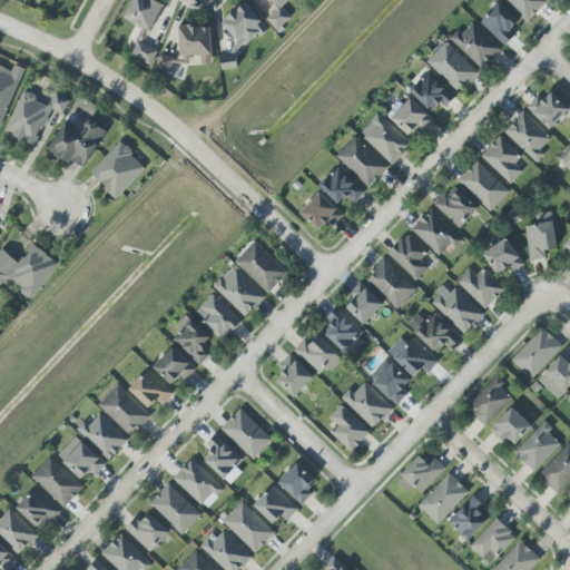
[(165,3),(156,0),(131,0),(124,19),(151,32),(165,3)]
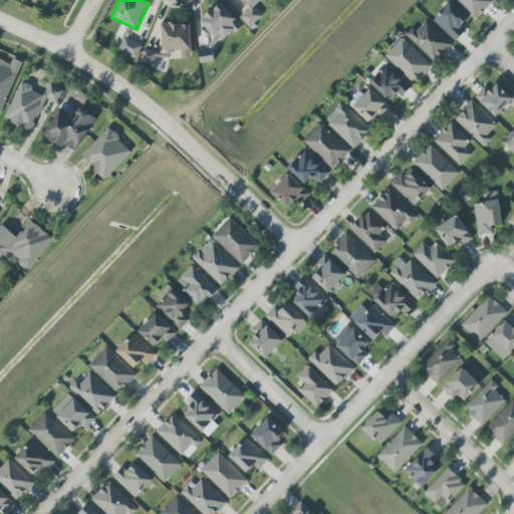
[(260,0),(238,0),(247,10),(240,17),(249,28),(263,16),(254,6),(260,0)]
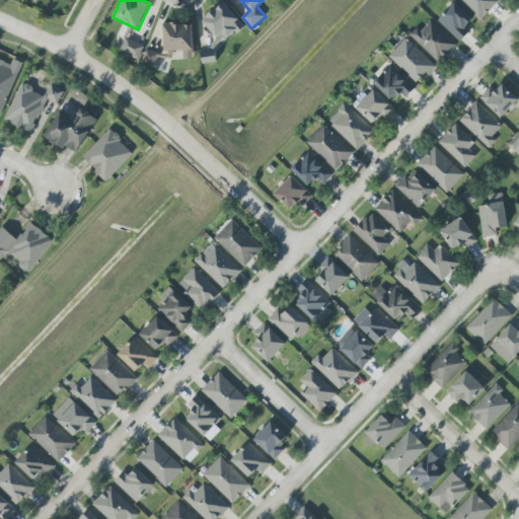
[(459,0),(480,19),(498,2),(495,0),(459,0)]
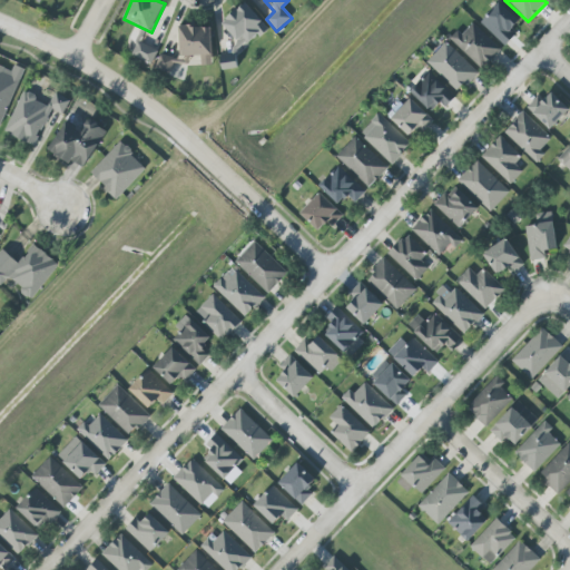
[(223,70),(237,68),(236,57),(258,35),(273,32),(244,2),(222,25),(239,42),(228,53),(220,56),(223,70)]
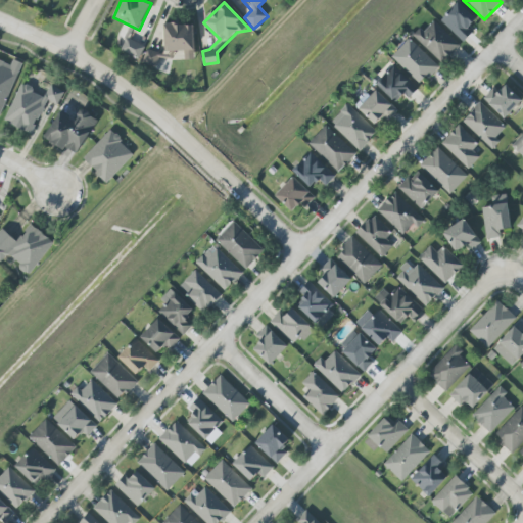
[(476,19),(458,3),(440,20),(463,42),(474,31),(470,26),(476,19)]
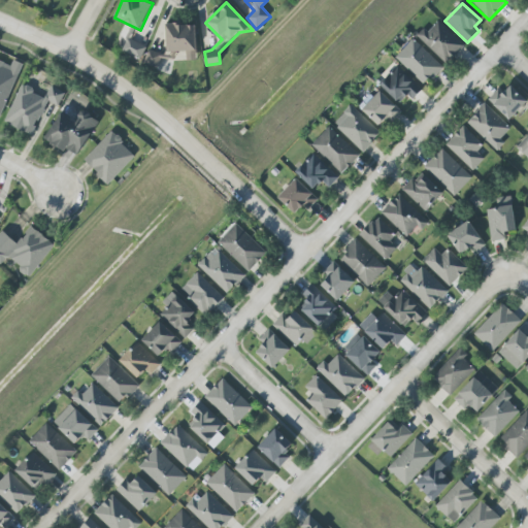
[(416,36),(447,65),(464,46),(437,22),(428,33),(424,28),(416,36)]
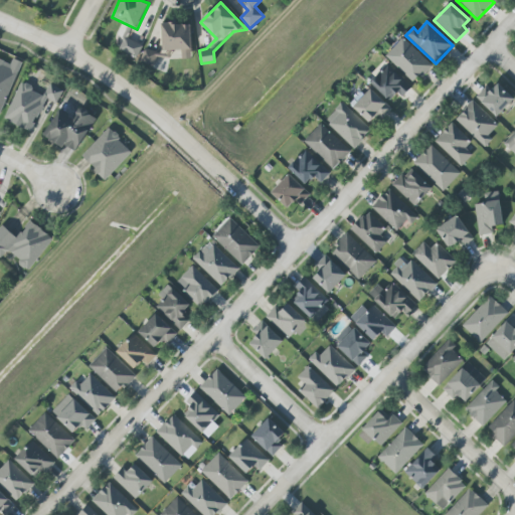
[(163,50),(182,50),(182,59),(191,58),(190,24),(162,24),(163,50)]
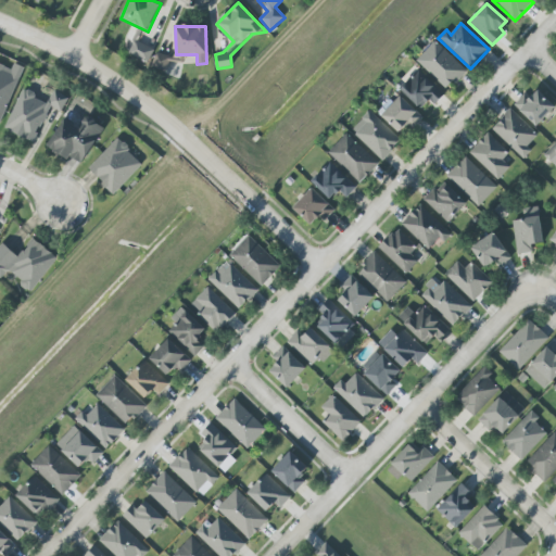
[(128,54),(148,63),(154,49),(135,40),(128,54)]
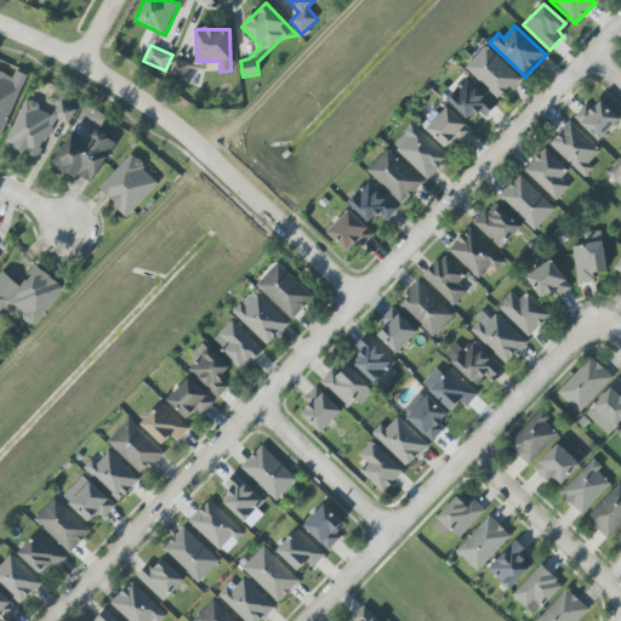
[(520,79),(485,46),(465,68),(500,101),(520,79)]
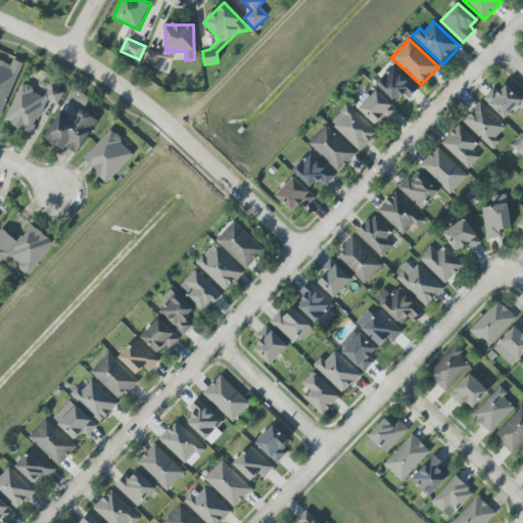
[(152,68),(159,57),(149,49),(142,61),(152,68)]
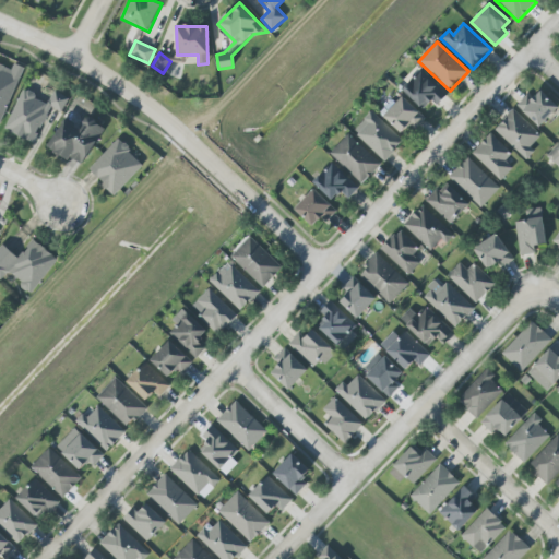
[(0,125),(1,125),(24,68),(14,63),(12,69),(0,64),(0,125)]
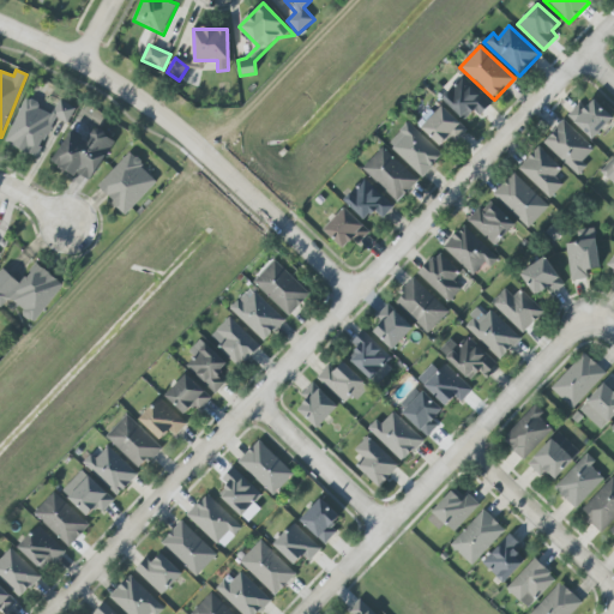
[(474,110),(479,115),(491,104),(464,77),(441,97),(463,121),(474,110)]
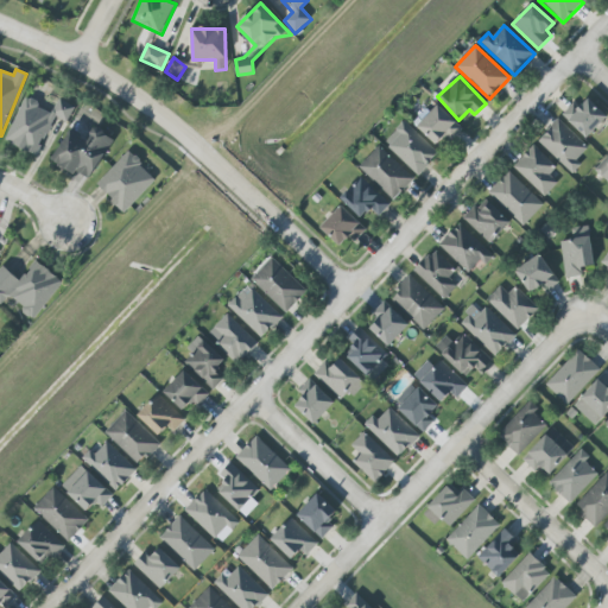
[(6,141),(38,156),(55,116),(68,122),(75,106),(58,99),(54,111),(24,99),(6,141)]
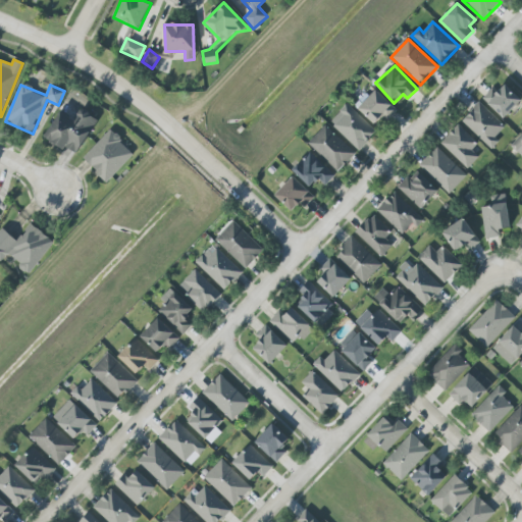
[(492,88),(482,99),(504,119),(521,100),(505,85),(498,93),(492,88)]
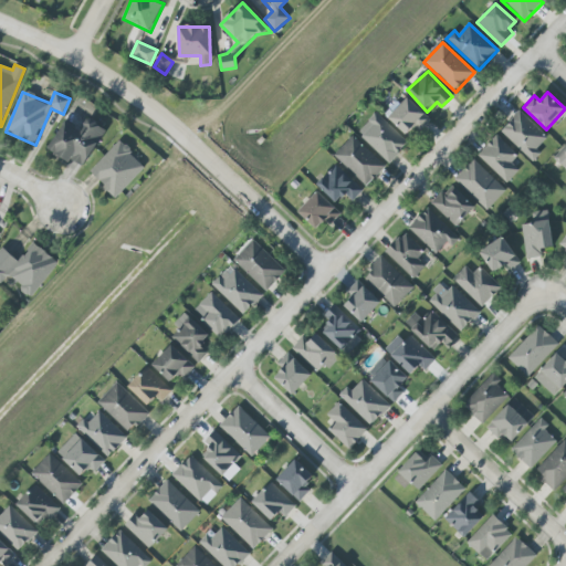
[(406,135),(415,126),(420,130),(430,119),(405,96),(386,116),(406,135)]
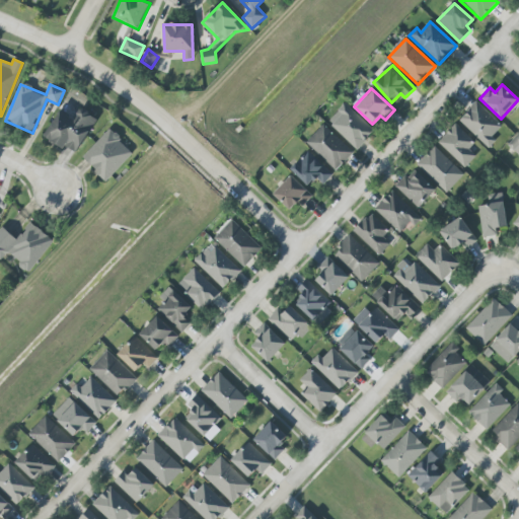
[(486,146),(504,128),(476,101),(458,121),(486,146)]
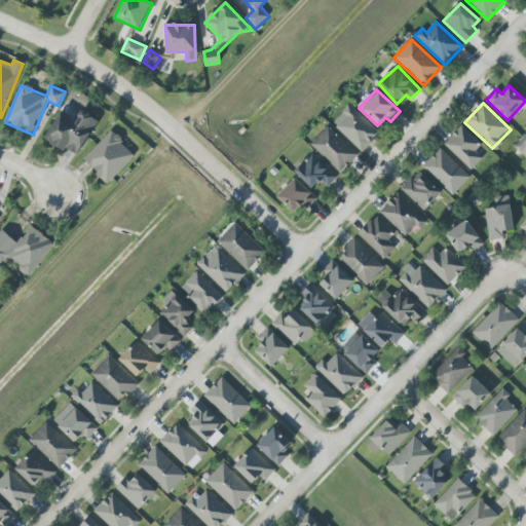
[(379,133),(349,105),(332,124),(362,151),(379,133)]
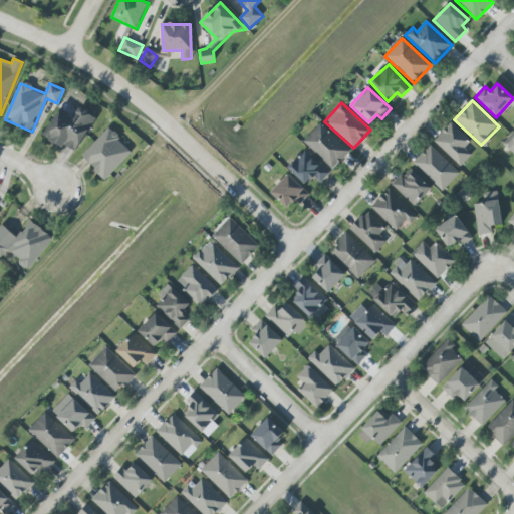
[(74,154),(96,117),(80,107),(76,114),(62,106),(44,136),(74,154)]
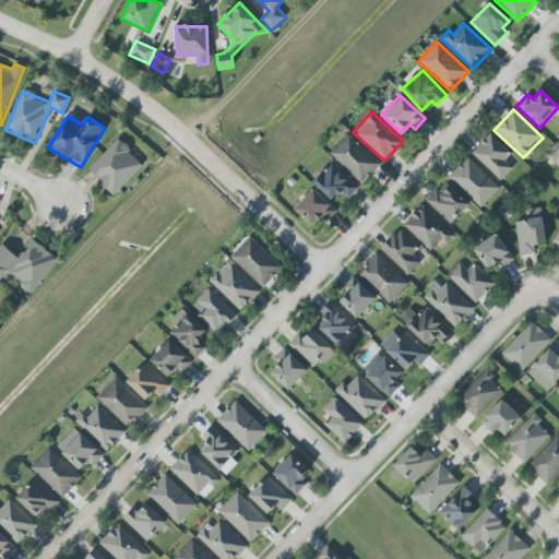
[(330,153),(361,185),(381,165),(348,134),(330,153)]
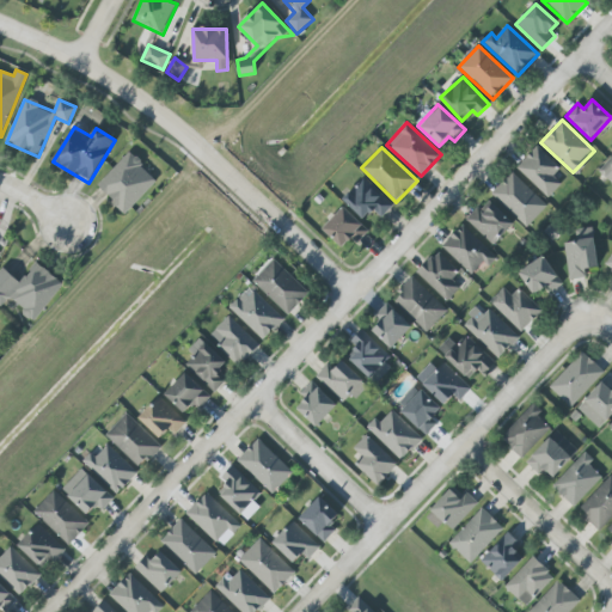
[(552,176),(560,169),(537,147),(516,167),(548,199),(561,184),(552,176)]
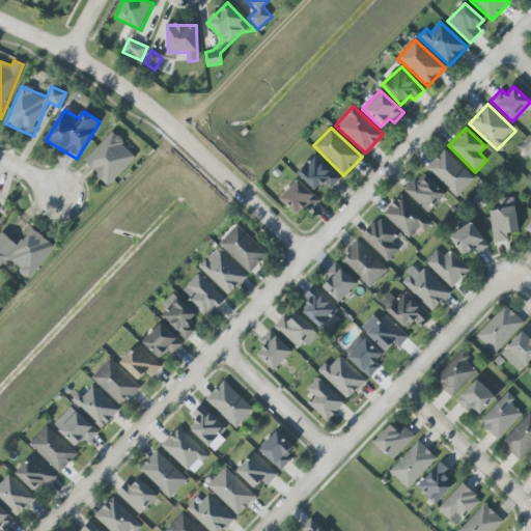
[(111,133),(84,162),(110,186),(137,157),(111,133)]
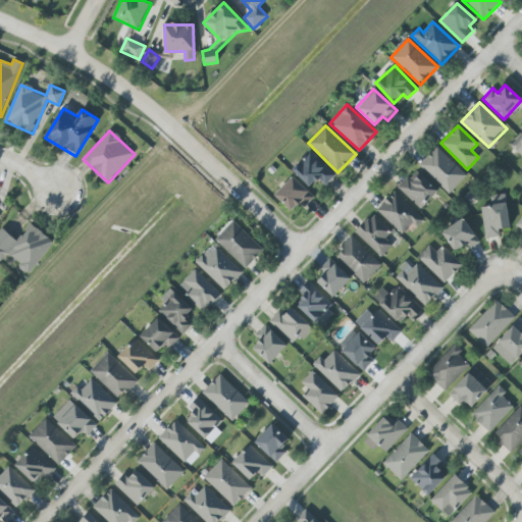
[(521,134),(511,147),(521,157),(521,134)]
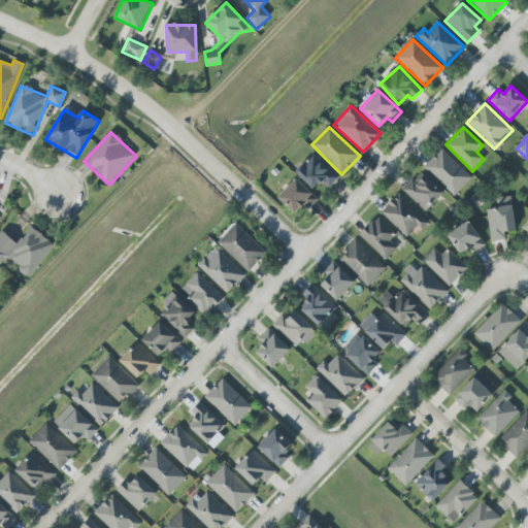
[(455,196),(472,178),(441,149),(424,166),(455,196)]
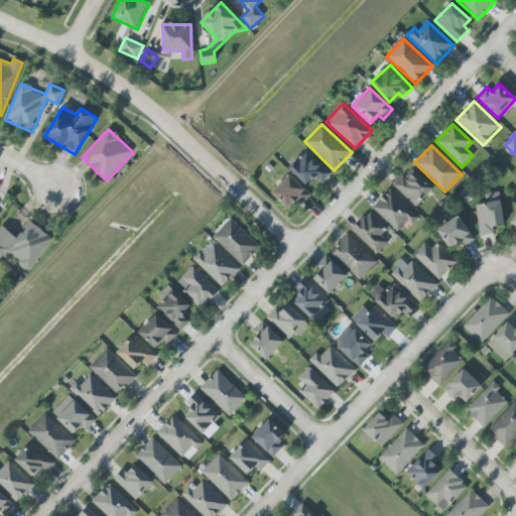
[(307,185),(314,177),(321,184),(331,174),(305,150),(288,168),(307,185)]
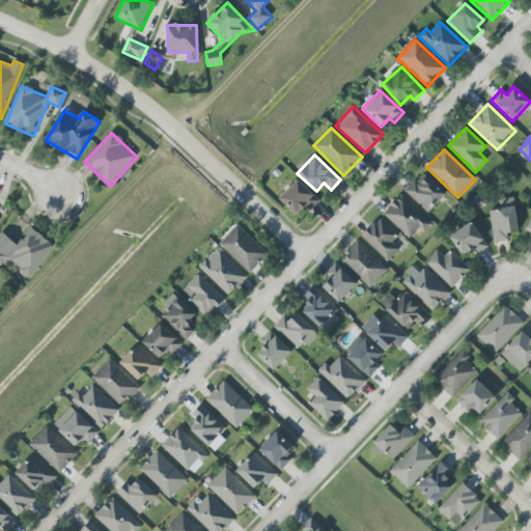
[(404,192),(428,214),(446,194),(423,172),(404,192)]
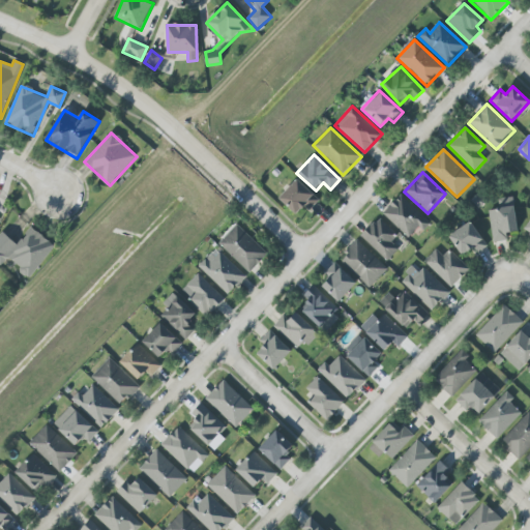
[(278,199),(296,215),(303,207),(308,211),(319,200),(297,179),(278,199)]
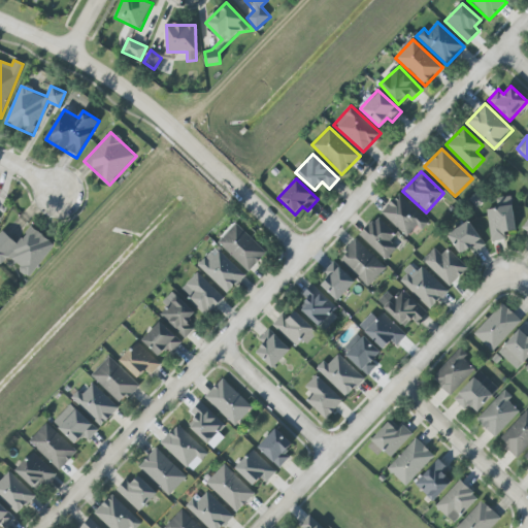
[(381,212),(408,239),(426,221),(398,194),(381,212)]
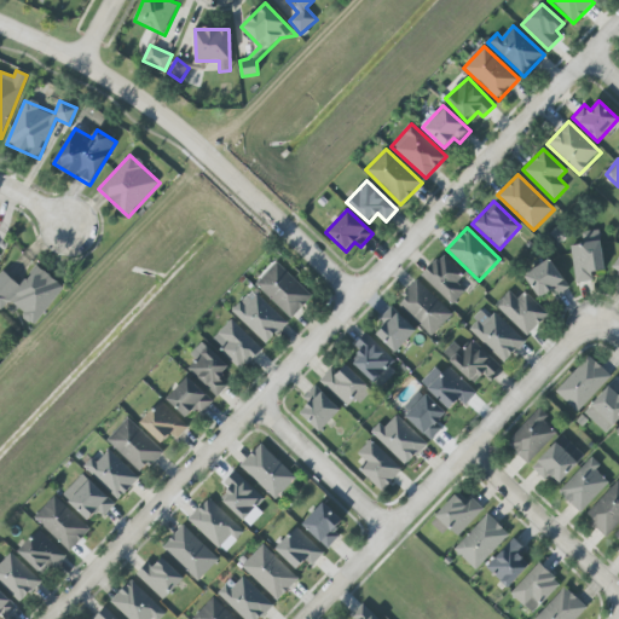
[(600,231),(582,232),(583,244),(571,246),(576,283),(593,281),(591,272),(605,271),(600,231)]
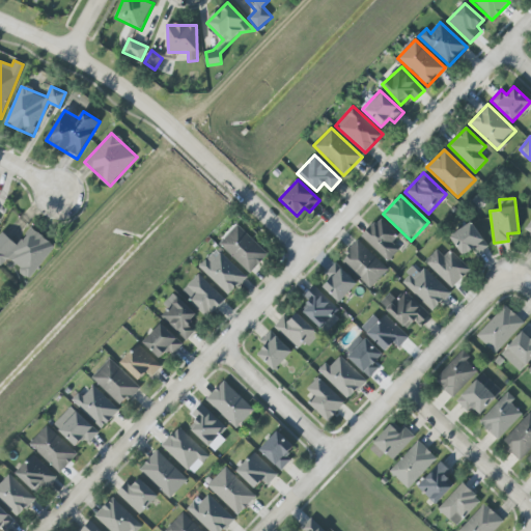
[(392,243),(398,235),(380,218),(361,236),(388,262),(399,250),(392,243)]
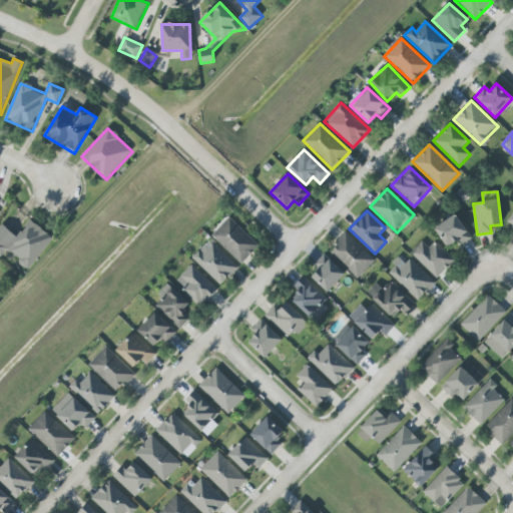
[(447,247),(457,241),(460,246),(472,238),(456,214),(434,228),(447,247)]
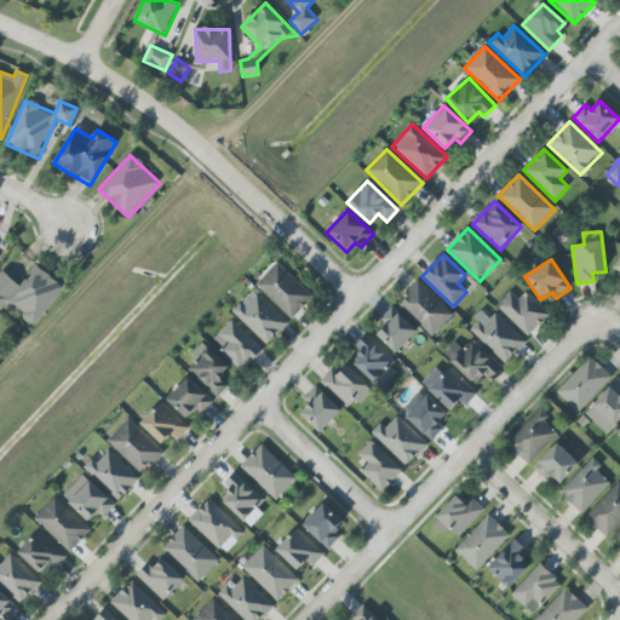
[(292,320),(313,297),(277,263),(256,286),(292,320)]
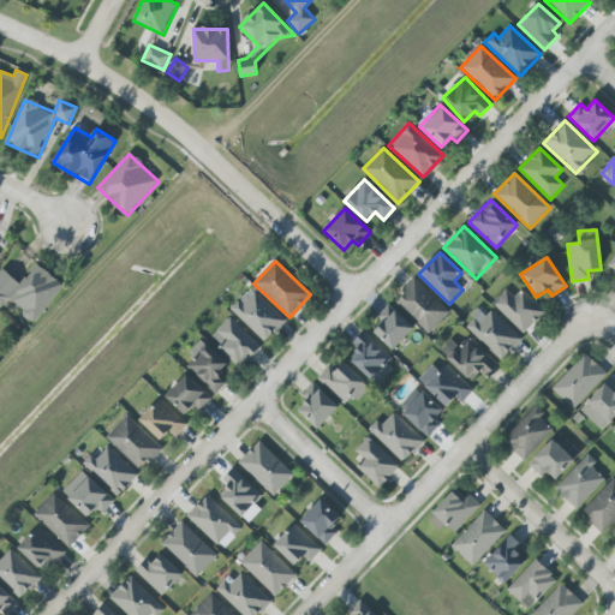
[(33,323),(64,287),(37,264),(19,285),(3,269),(0,272),(0,308),(1,309),(9,302),(33,323)]
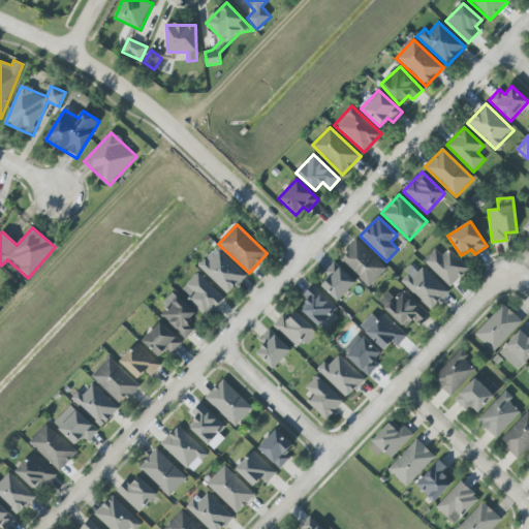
[(369,287),(386,269),(356,241),(339,259),(369,287)]
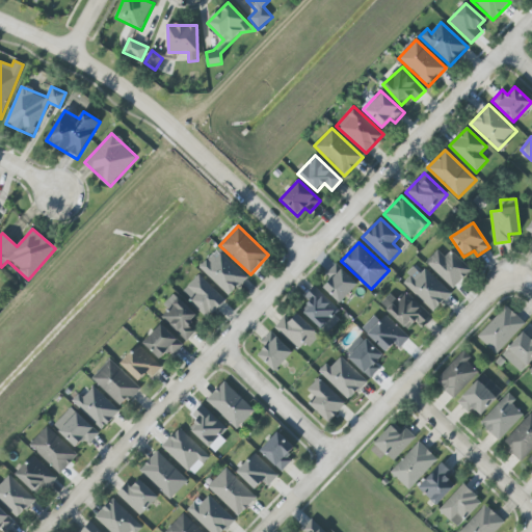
[(230,296),(247,277),(218,250),(201,269),(230,296)]
